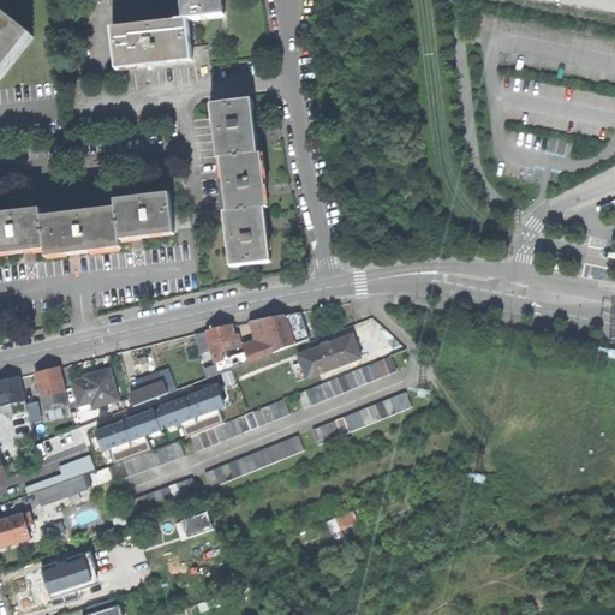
[(185,0),(189,23),(224,19),(221,0),(185,0)]
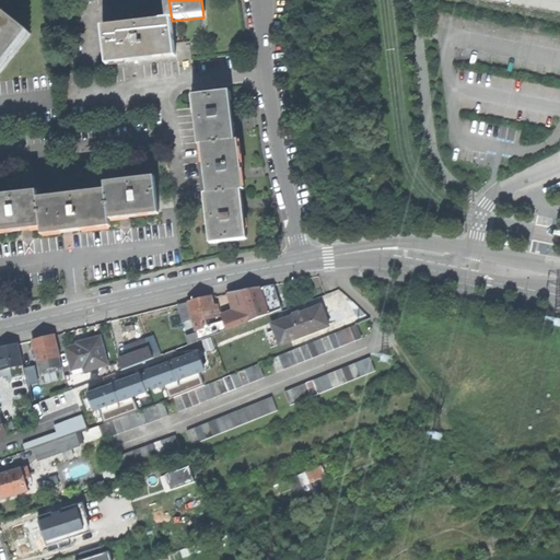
[(0,71),(28,36),(0,14),(0,71)]
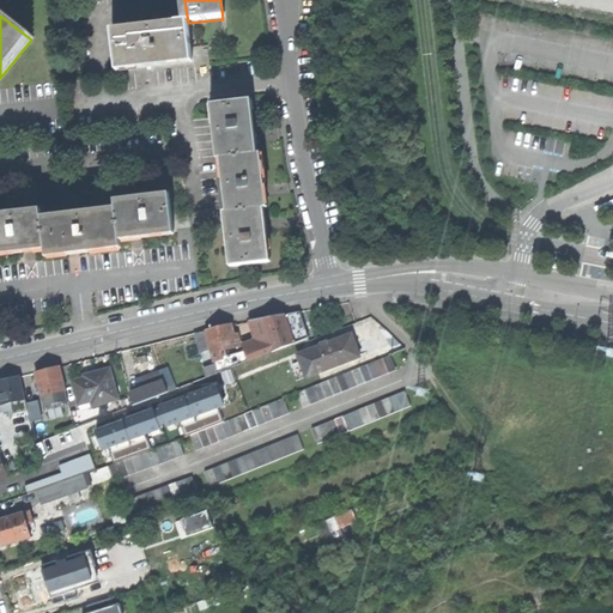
[(193,60),(189,25),(158,29),(147,30),(115,35),(119,70),(193,60)]
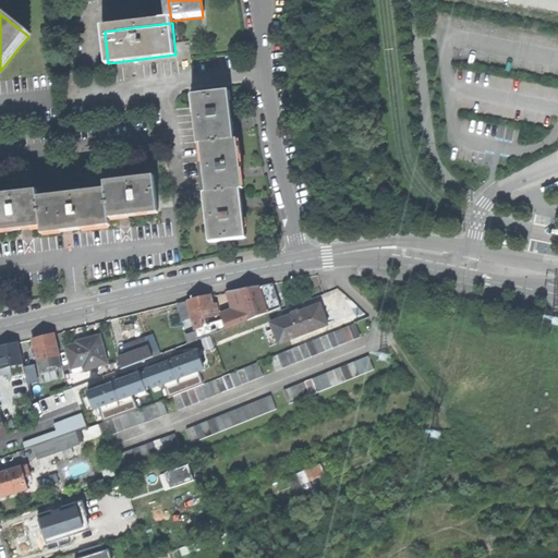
[(201,126),(203,146),(233,143),(228,93),(197,96),(199,117),(196,117),(196,121),(197,126),(201,126)]
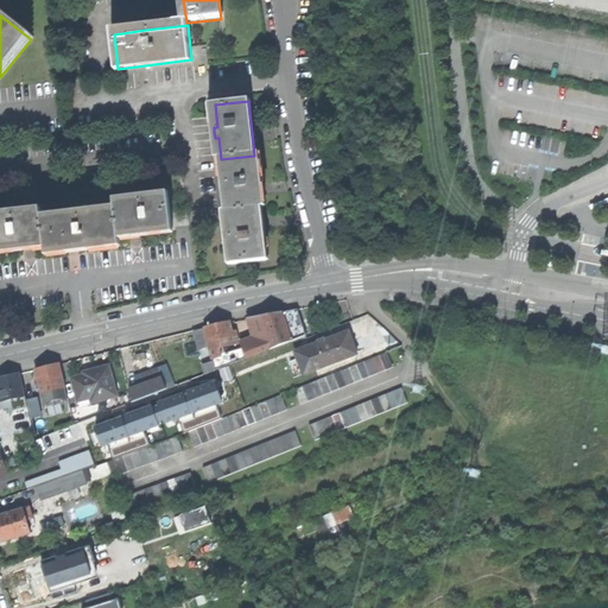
[(225,190),(227,213),(261,208),(265,208),(259,154),(254,156),(221,159),(223,181),(220,181),(221,187),(221,191),(225,190)]
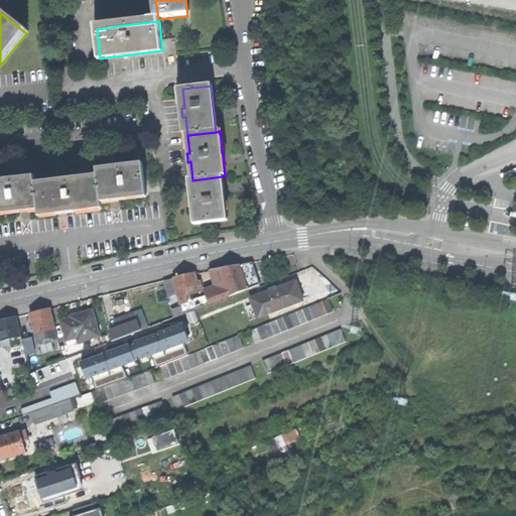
[(99,172),(100,179),(102,201),(147,197),(144,167),(126,169),(126,166),(121,167),(117,167),(117,170),(99,172)]
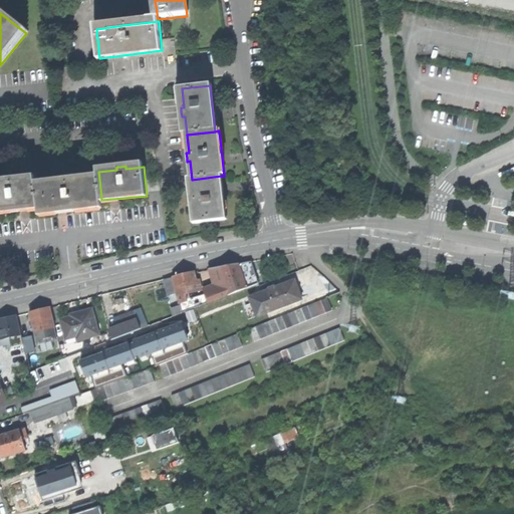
[(510,171),(510,169),(491,176),(493,180),(495,179),(509,174),(511,173),(510,171)]
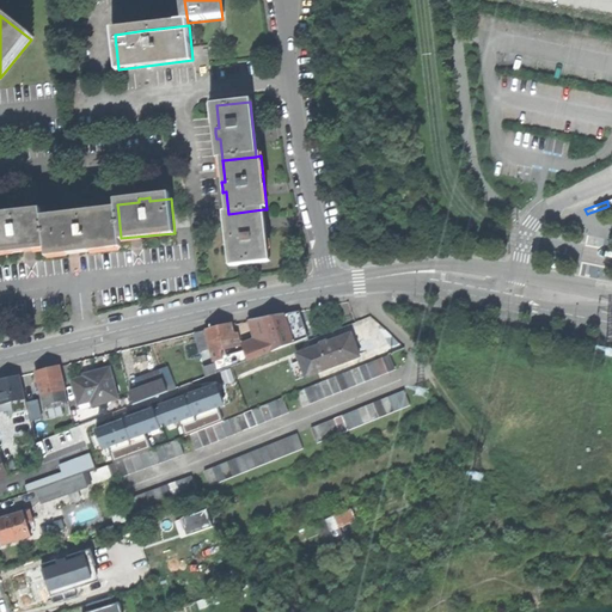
[(236,268),(269,264),(263,209),(228,214),(231,236),(228,236),(228,242),(228,245),(233,245),(236,268)]
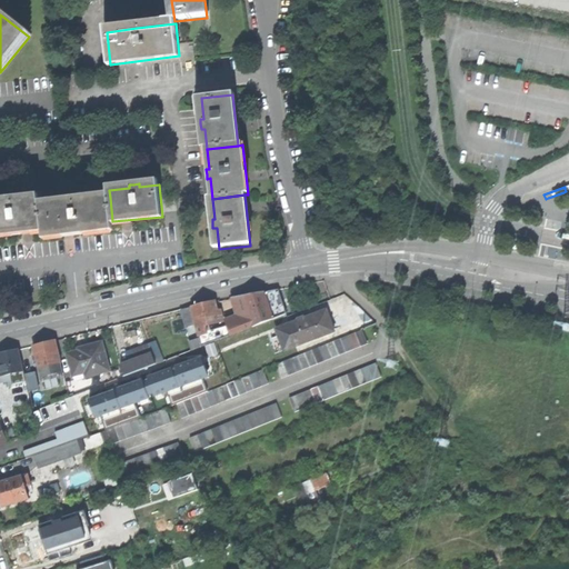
[(0,202),(0,235),(43,230),(41,206),(40,199),(19,201),(19,198),(13,198),(9,199),(10,202),(0,202)]
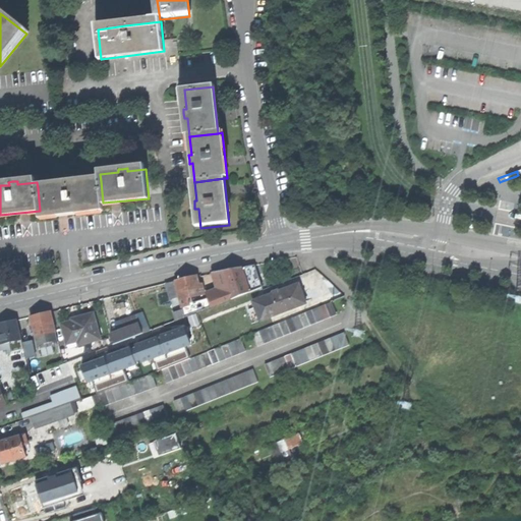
[(66,185),(38,188),(40,211),(41,217),(104,210),(103,203),(101,181),(74,184),(73,181),(69,181),(65,182),(66,185)]
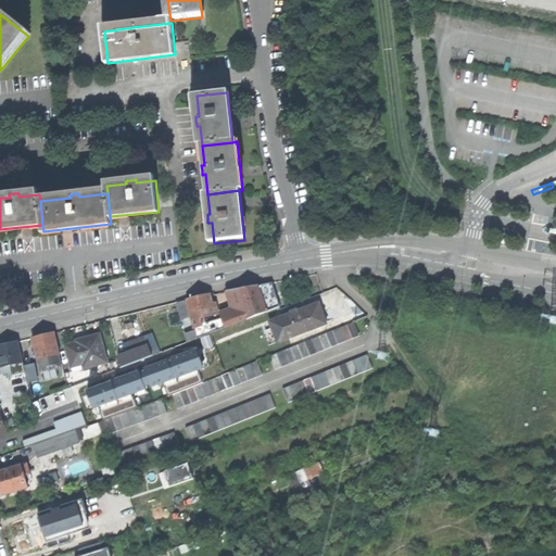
[(239,291),(243,305),(249,320),(281,308),(277,283),(239,291)]
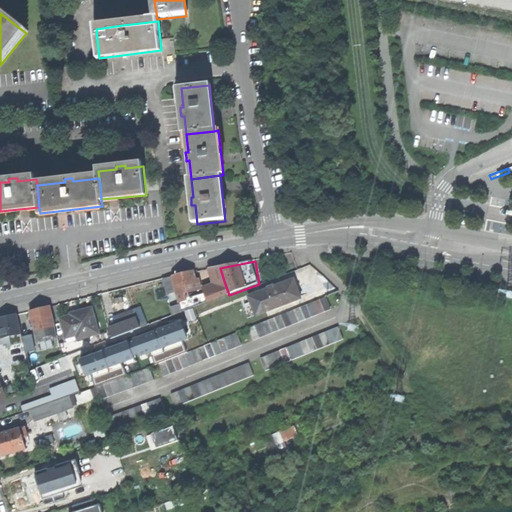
[(175,277),(179,295),(187,293),(199,290),(196,279),(194,272),(183,275),(175,277)]
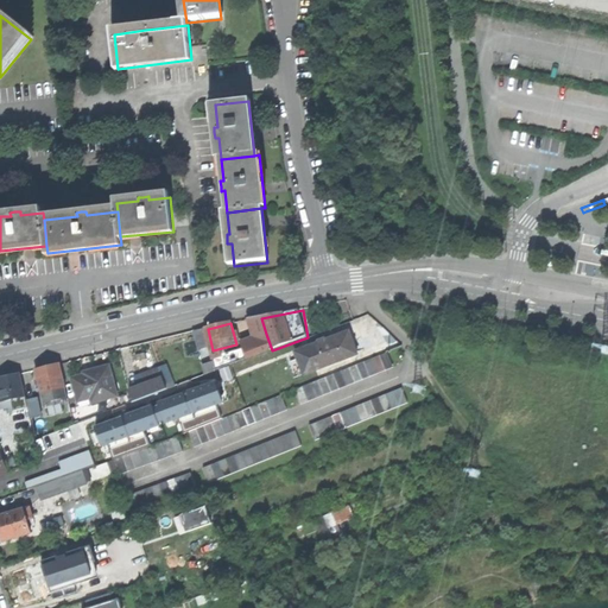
[(215,360),(217,372),(272,350),(266,334),(242,342),(245,349),(223,356),(215,360)]
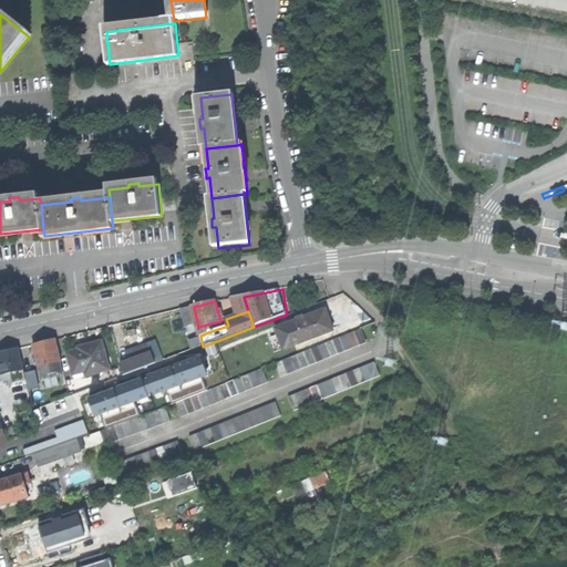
[(294,331),(299,346),(334,332),(330,321),(327,311),(291,325),(294,331)]
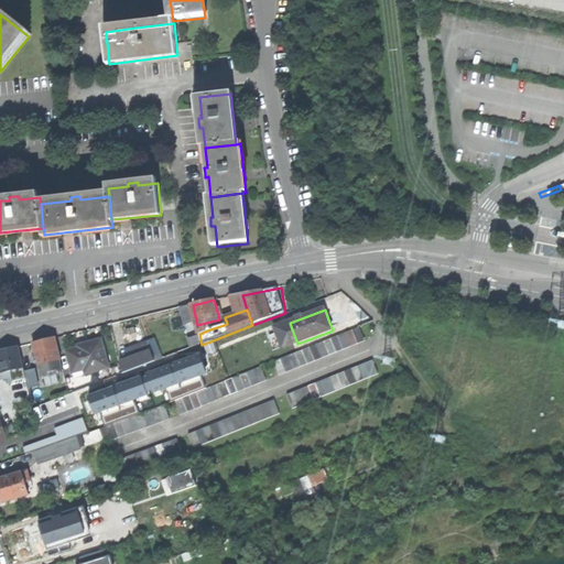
[(197,325),(199,334),(207,331),(206,323),(197,325)]
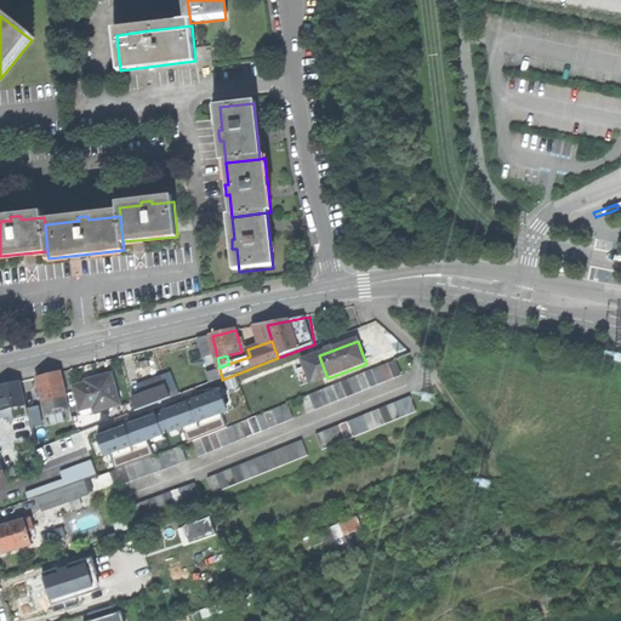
[(312,385),(328,379),(322,363),(307,369),(312,385)]
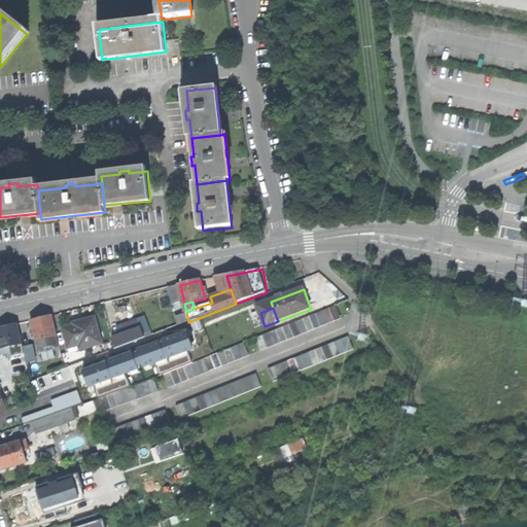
[(251,341),(256,354),(339,322),(334,309),(251,341)]
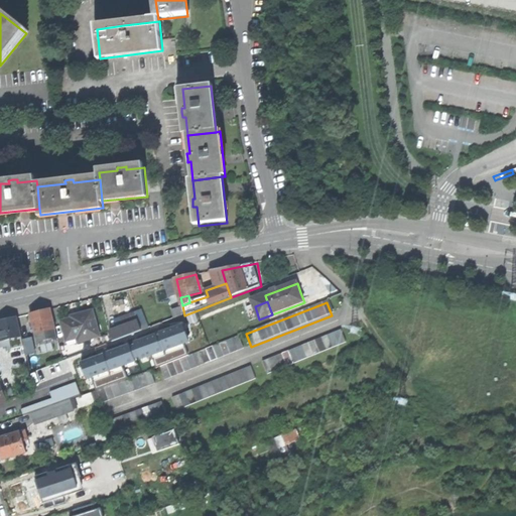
[(32,315),(37,335),(56,330),(51,310),(41,312),(32,315)]
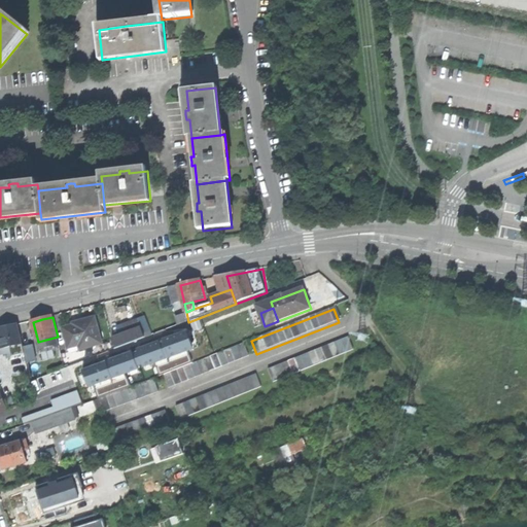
[(65,329),(71,353),(103,345),(97,318),(84,321),(75,323),(76,326),(65,329)]
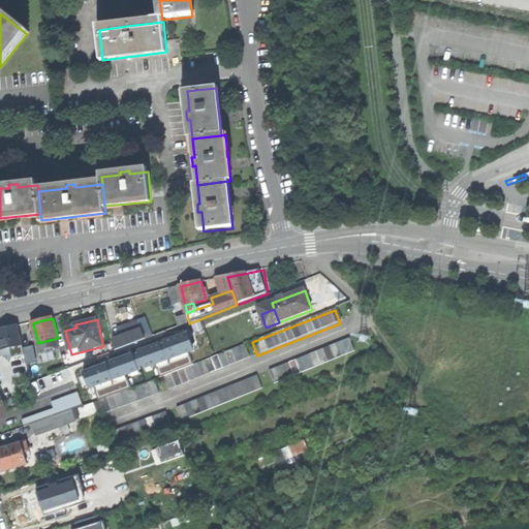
[(0,330),(0,339),(3,351),(18,348),(24,346),(19,325),(7,329),(0,330)]
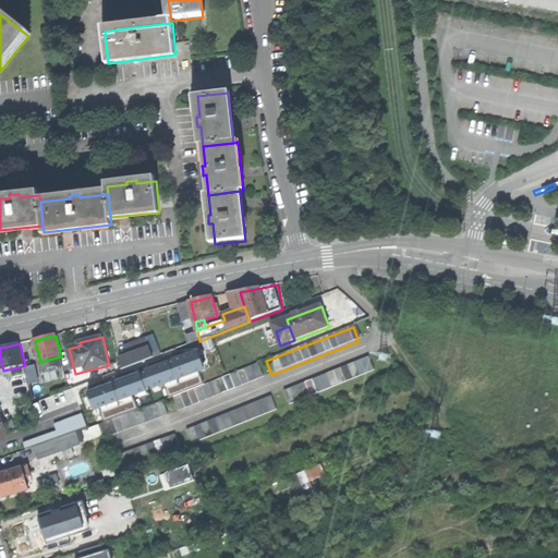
[(156,343),(148,346),(152,352),(158,350),(156,343)]
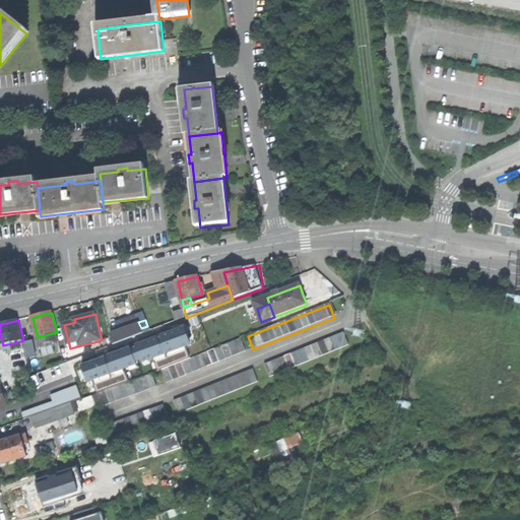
[(112,335),(115,345),(143,335),(141,328),(138,322),(129,326),(130,328),(123,331),(112,335)]
